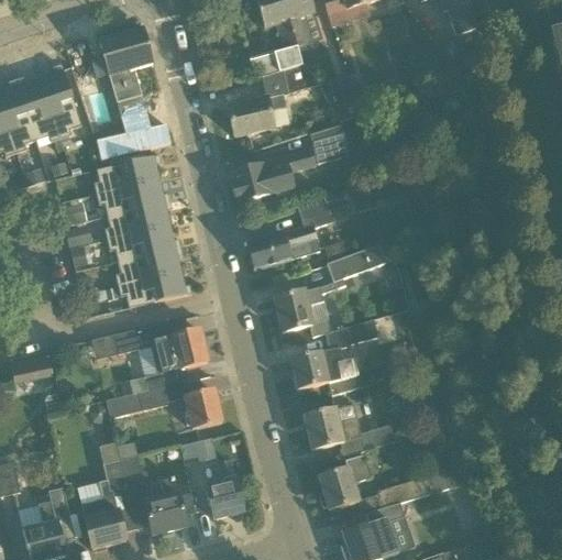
[(283,70),(306,65),(305,63),(302,64),(299,54),(300,54),(297,46),(283,0),(255,0),(265,30),(276,25),(284,50),(250,59),(248,61),(246,63),(245,65),(246,68),(248,72),(250,73),(253,74),(255,73),(256,78),(262,77),(283,70)]
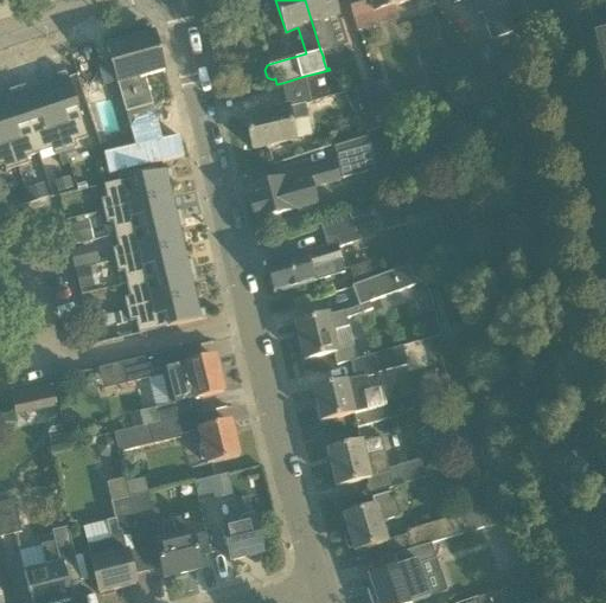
[(305,0),(320,50),(336,45),(326,17),(339,13),(335,0),(305,0)]
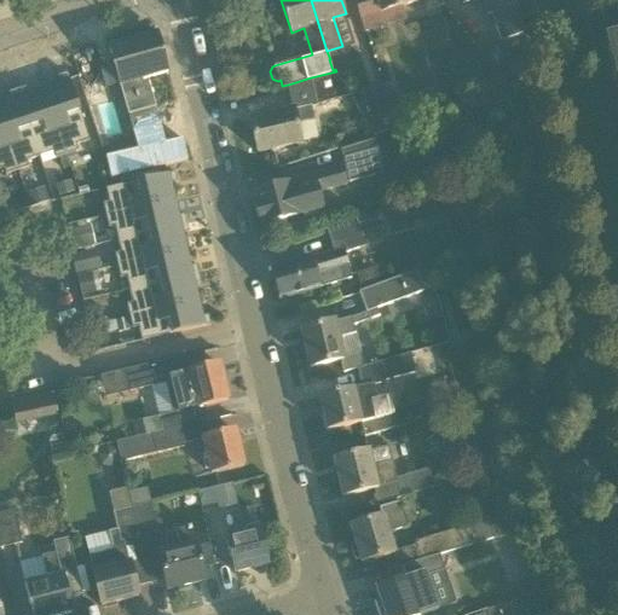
[(405,16),(402,4),(415,0),(356,0),(365,28),(405,16)]
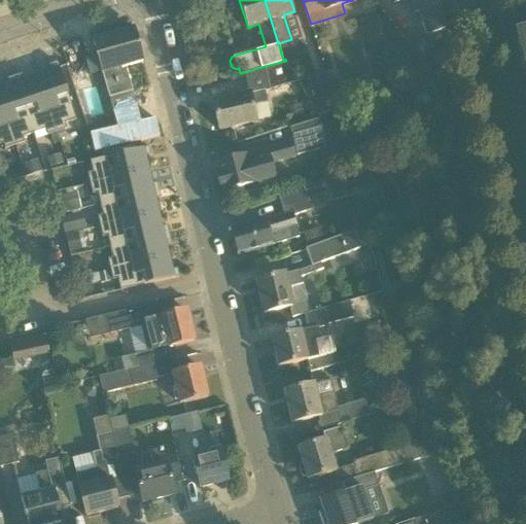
[(411,0),(415,10),(419,8),(426,32),(448,26),(440,0),(411,0)]
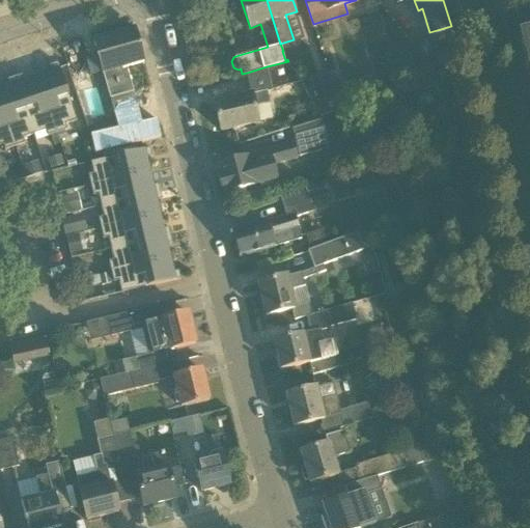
[(473,0),(478,19),(491,15),(485,0),(473,0)]
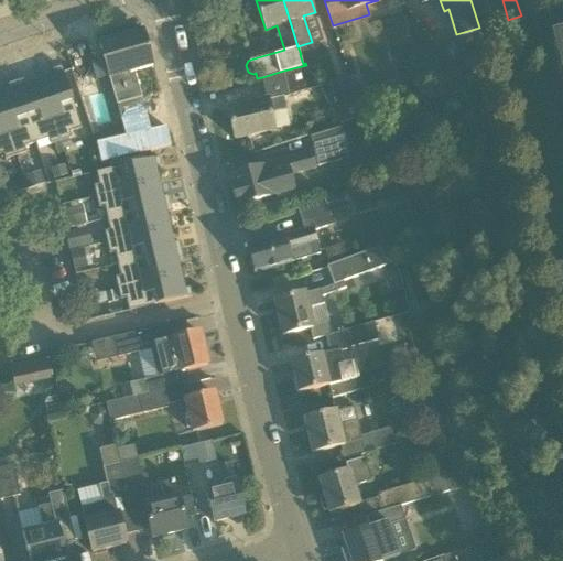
[(516,0),(521,15),(539,11),(536,0),(516,0)]
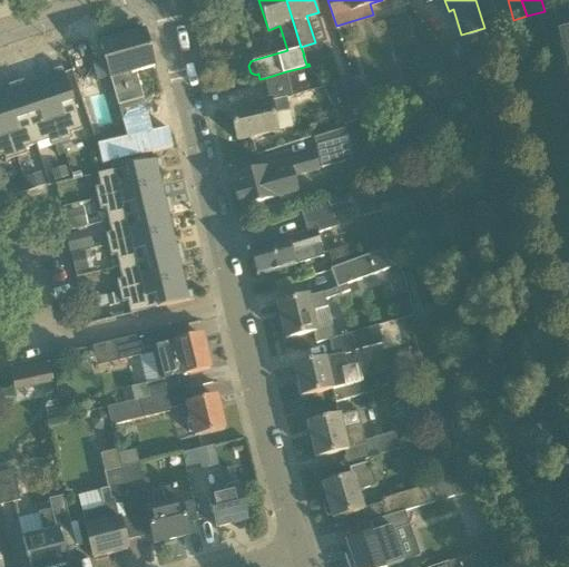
[(145,29),(124,36),(101,41),(129,143),(155,136),(136,69),(155,64),(145,29)]
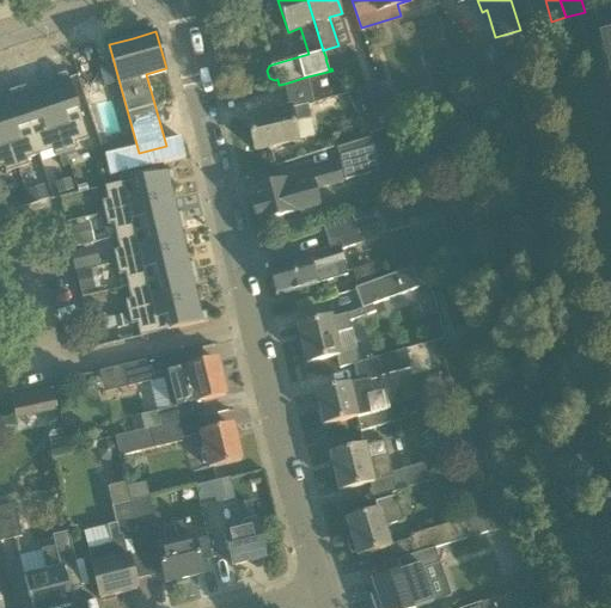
[(610,34),(598,38),(610,85),(610,34)]
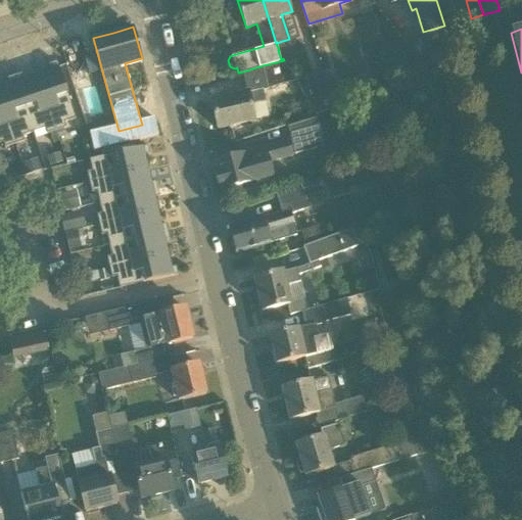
[(51,66),(38,71),(59,136),(67,134),(64,125),(67,124),(65,119),(76,115),(57,59),(49,61),(51,66)]
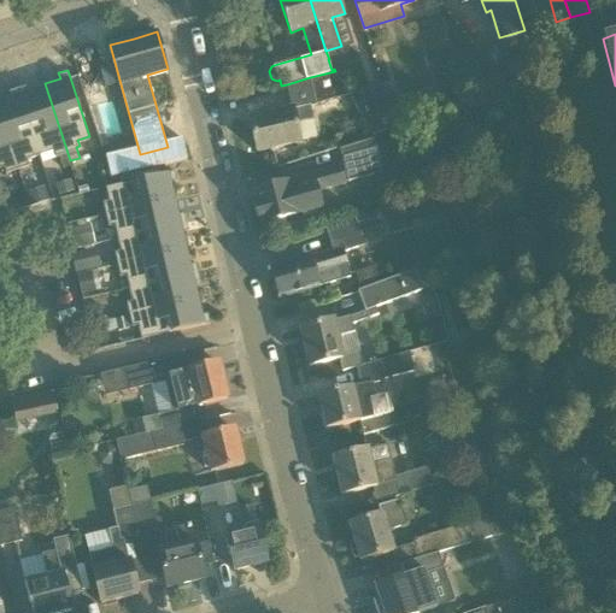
[(316,102),(348,93),(350,92),(335,71),(310,77),(316,102)]
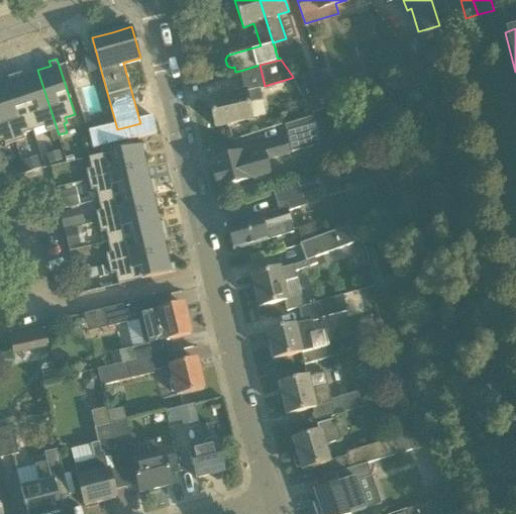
[(293,77),(292,78),(312,110),(332,104),(320,68),(293,77)]
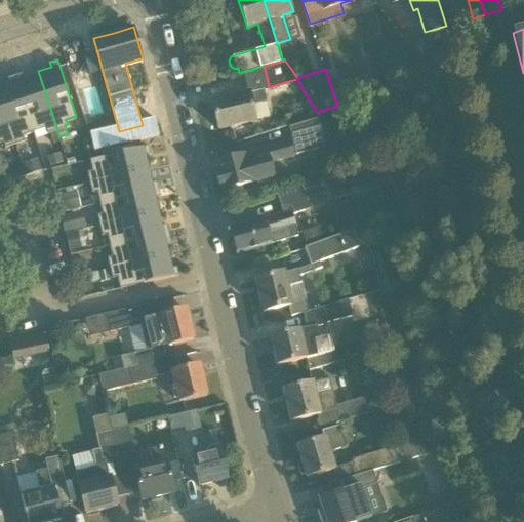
[(49,130),(50,130),(54,142),(61,138),(59,136),(38,71),(24,76),(23,71),(15,73),(34,129),(36,136),(50,132),(49,130)]
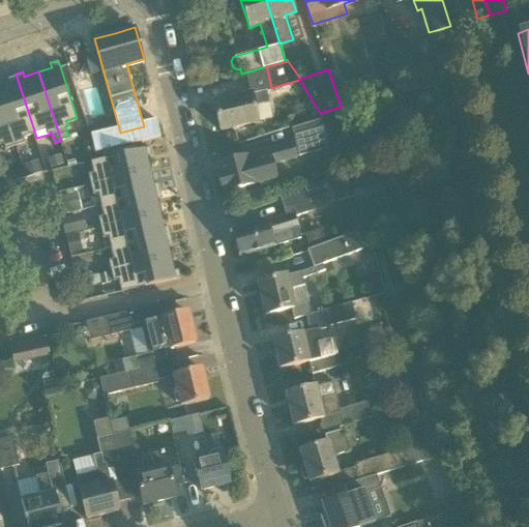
[(9,82),(0,84),(0,97),(16,143),(26,140),(24,135),(34,130),(16,74),(8,77),(9,82)]
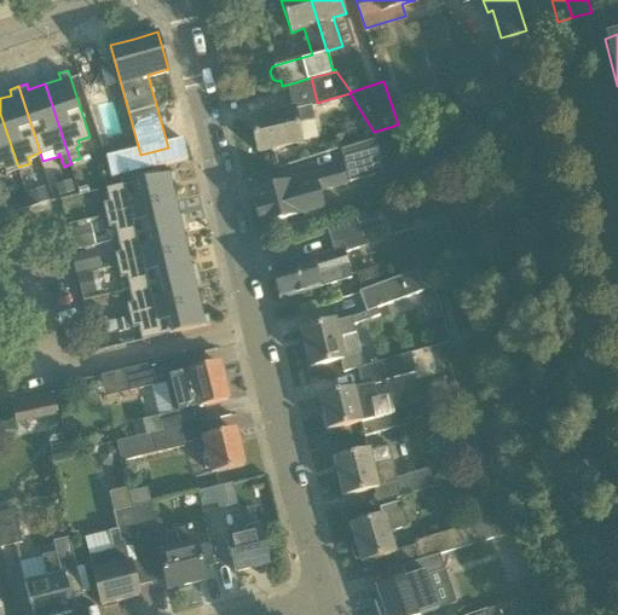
[(259,150),(301,139),(298,122),(316,117),(312,103),(252,117),(259,150)]
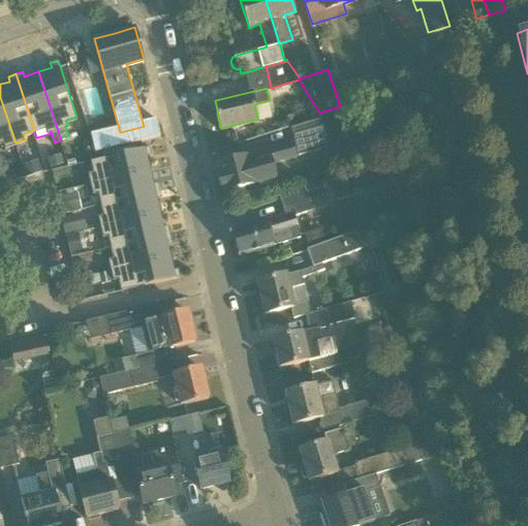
[(0,142),(3,141),(5,147),(16,143),(0,97),(0,142)]
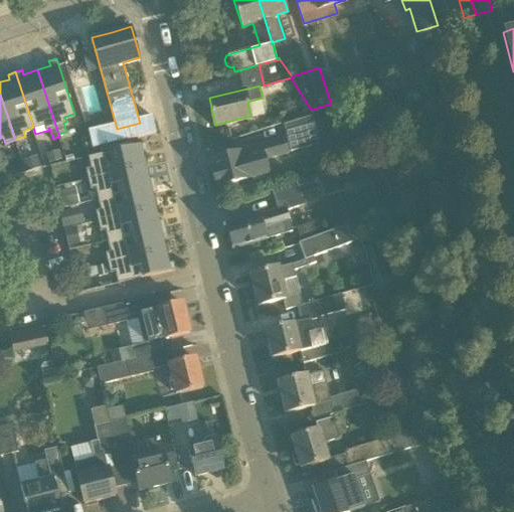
[(305,116),(304,113),(285,120),(285,122),(284,122),(291,149),(319,141),(318,139),(328,136),(323,118),(314,120),(312,113),(305,116)]
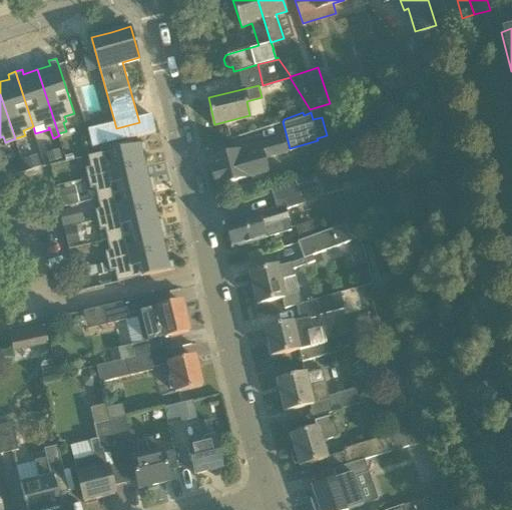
[(215,184),(248,175),(251,174),(252,178),(267,174),(266,172),(269,171),(266,156),(289,150),(284,133),(269,137),(270,141),(208,158),(215,184)]
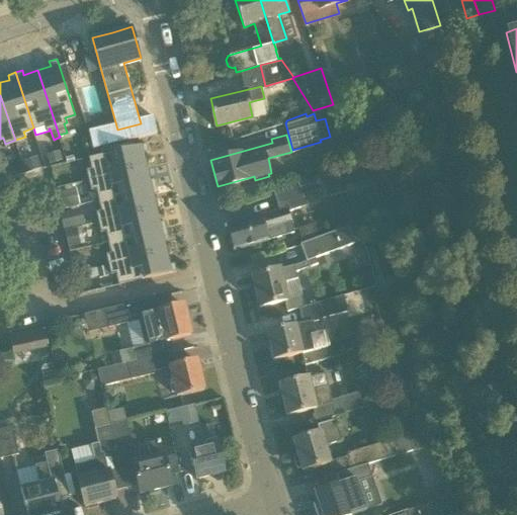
[(89,178),(147,165),(144,151),(149,150),(147,142),(89,155),(92,166),(86,167),(89,178)]
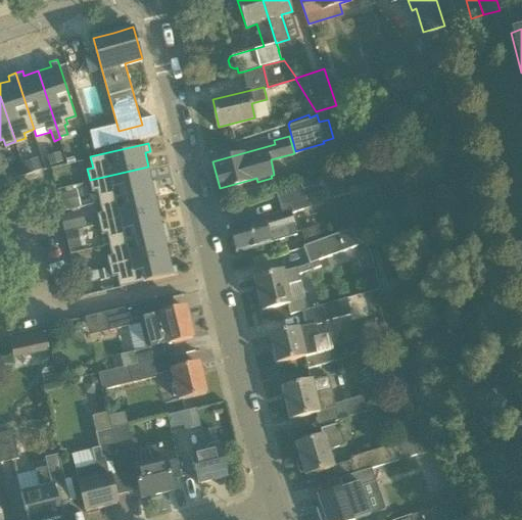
[(38,156),(21,161),(26,172),(42,167),(38,156)]
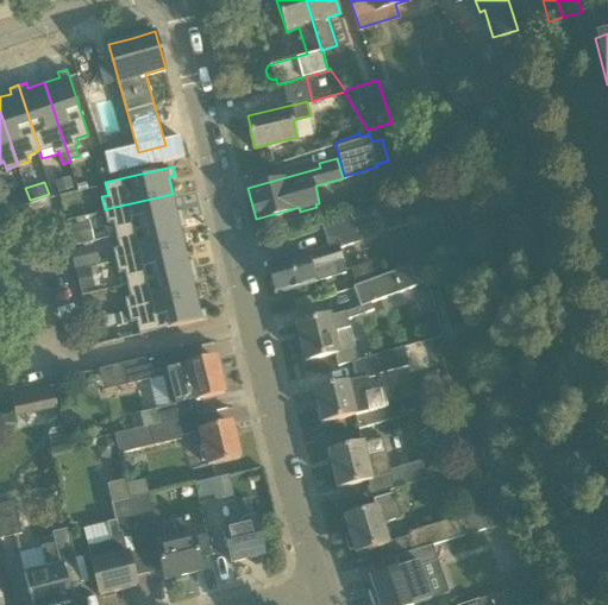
[(173,194),(105,209),(107,220),(114,219),(118,233),(185,216),(182,208),(176,209),(173,194)]
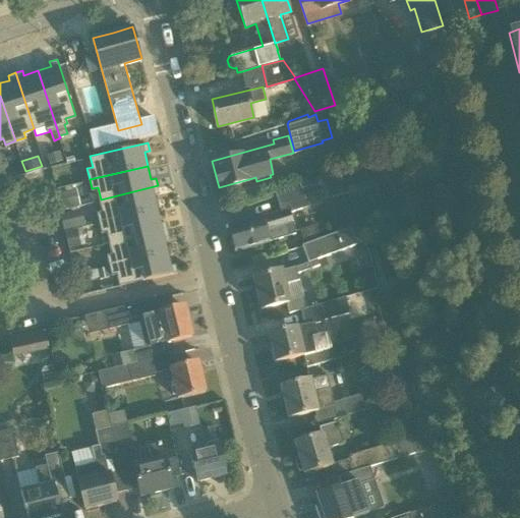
[(275,190),(281,212),(230,226),(236,249),(296,232),(289,209),(308,204),(307,198),(324,192),(319,176),(312,178),(275,190)]
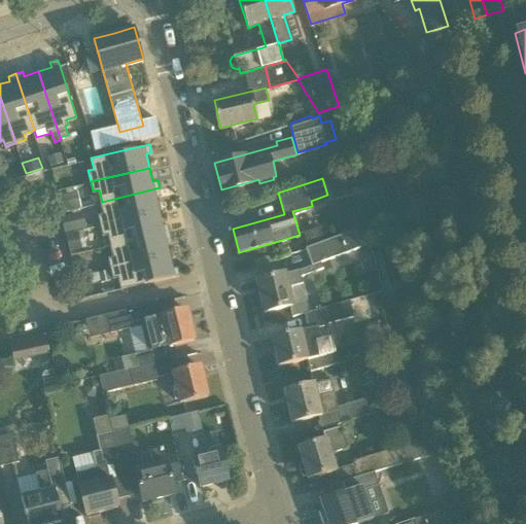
[(160,187),(102,202),(104,213),(98,214),(100,224),(160,211),(155,197),(162,196),(160,187)]
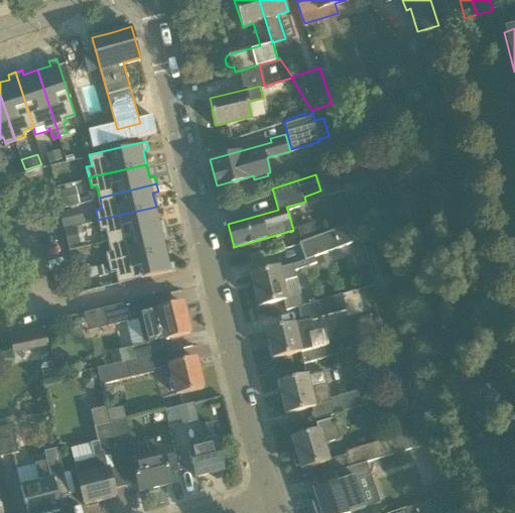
[(57,189),(60,206),(80,202),(76,185),(57,189)]
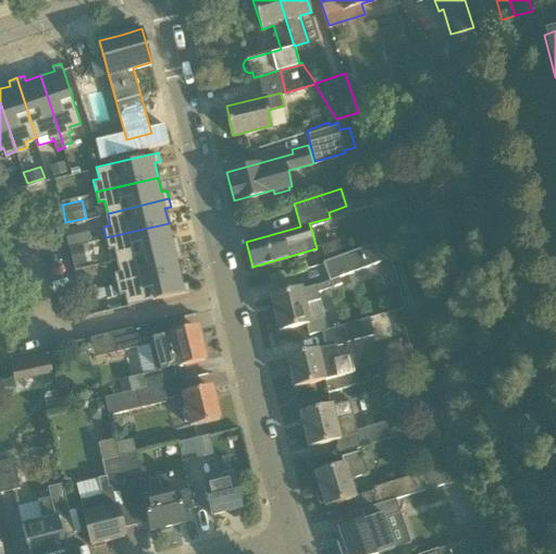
[(69,244),(91,238),(88,221),(65,226),(69,244)]
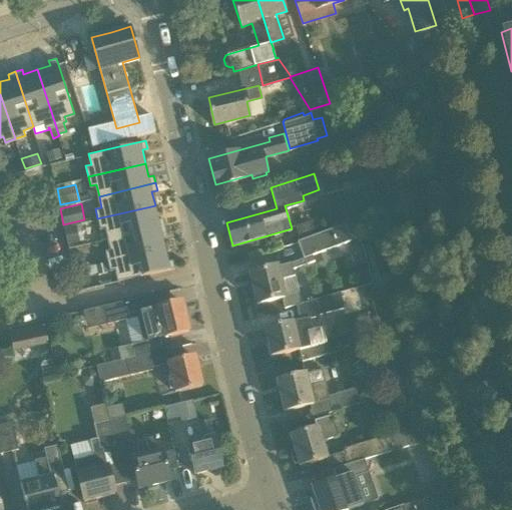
[(155,205),(97,218),(100,227),(105,226),(108,238),(165,224),(163,217),(158,218),(155,205)]
